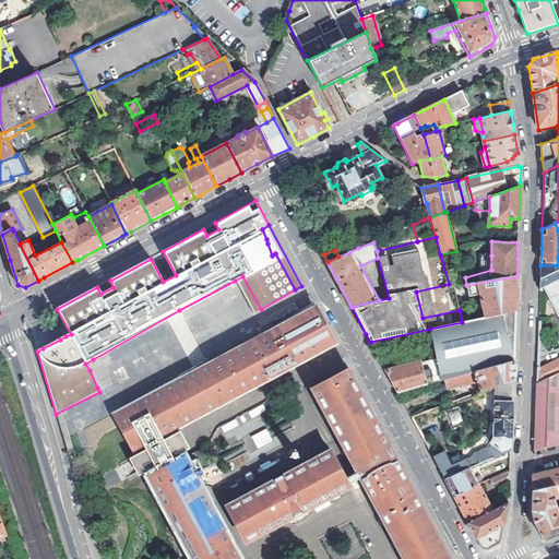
[(558,269),(557,265),(540,265),(540,269),(539,289),(545,286),(558,278),(558,269)]
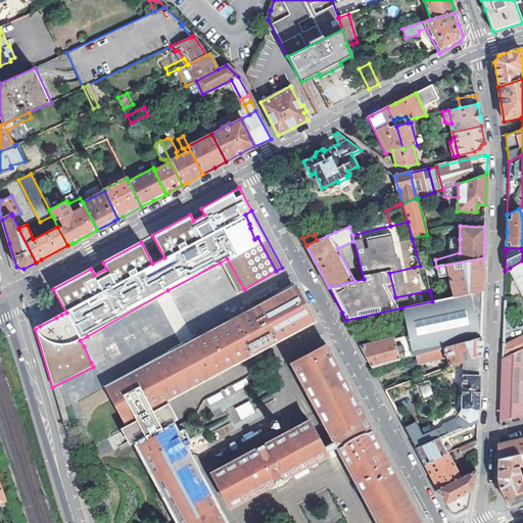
[(227,258),(220,263),(237,293),(244,289),(227,258)]
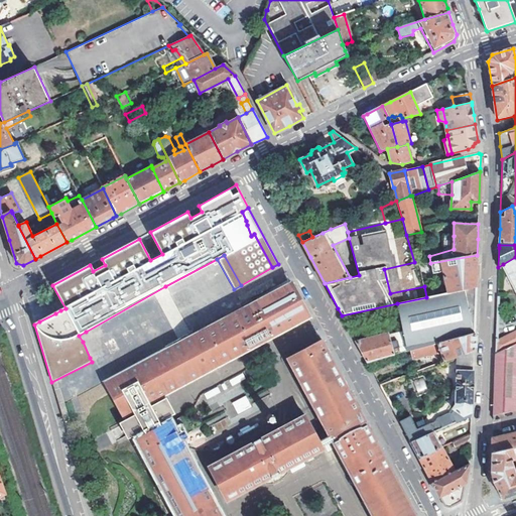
[(447,292),(476,286),(477,271),(477,255),(430,263),(432,273),(443,271),(447,292)]
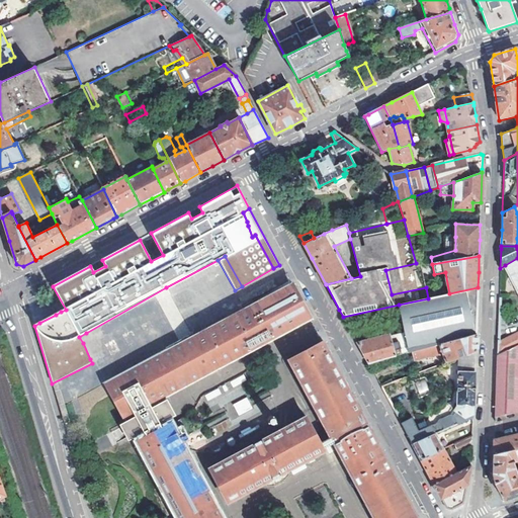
[(517,258),(505,265),(517,291),(517,258)]
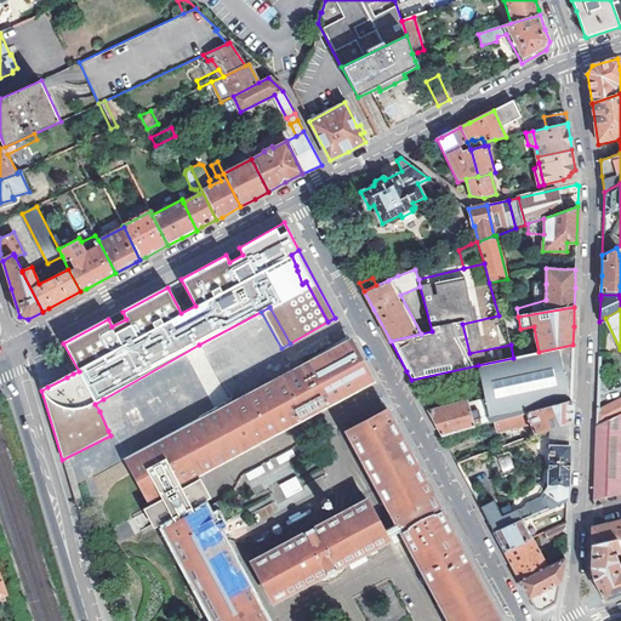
[(154,512),(163,528),(214,620),(266,620),(212,520),(204,505),(197,490),(189,478),(197,474),(265,438),(371,382),(372,380),(371,379),(370,379),(351,342),(352,342),(351,340),(347,341),(332,349),(291,371),(243,398),(232,403),(126,460),(148,500),(154,512)]
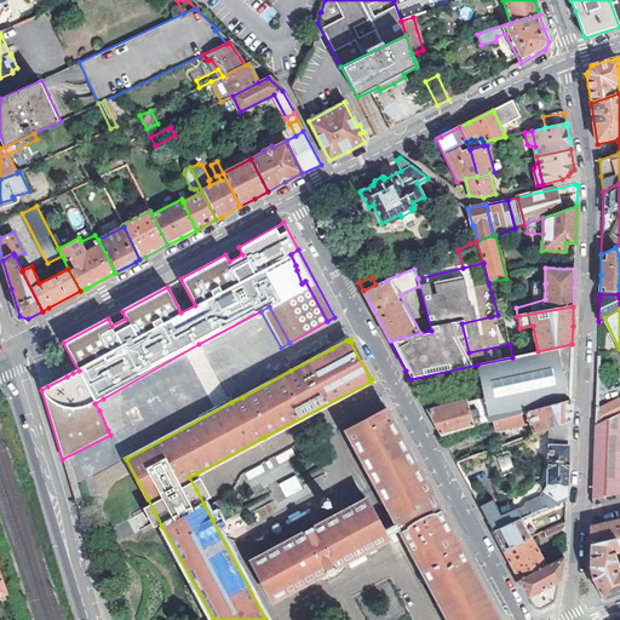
[(484,397),(428,409),(442,436),(493,422),(570,400),(572,372),(572,344),(538,351),(512,357),(477,365),(484,397)]
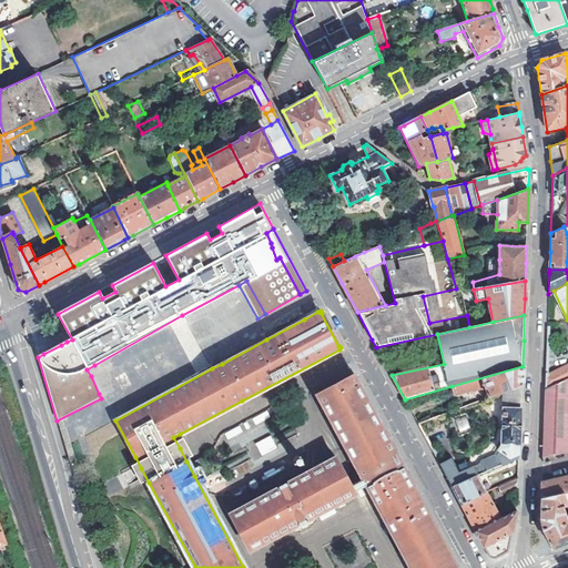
[(567,365),(546,376),(545,389),(567,377),(567,365)]
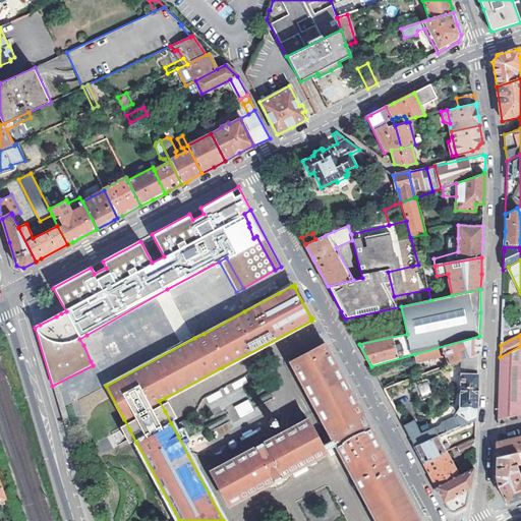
[(479,336),(414,354),(417,362),(445,353),(449,365),(462,360),(478,354),(478,352),(479,336)]
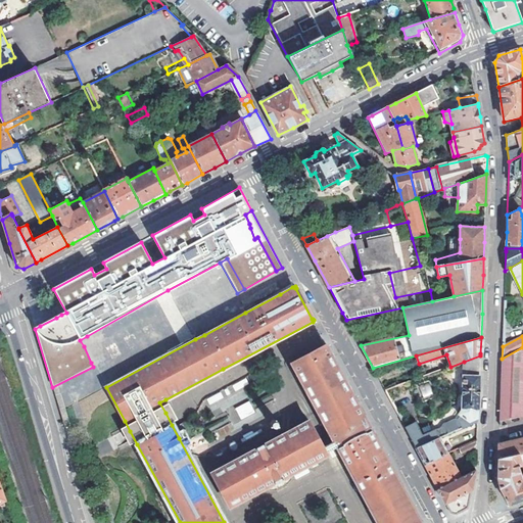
[(321,417),(333,441),(337,448),(377,522),(421,522),(413,507),(415,506),(413,504),(412,505),(385,456),(387,456),(386,454),(385,455),(378,442),(372,431),(373,430),(372,428),(371,429),(327,347),(328,346),(327,344),(326,345),(325,344),(324,345),(294,363),(294,362),(292,363),(292,364),(291,364),(292,366),(293,365),(320,415),(319,416),(320,418),(321,417)]
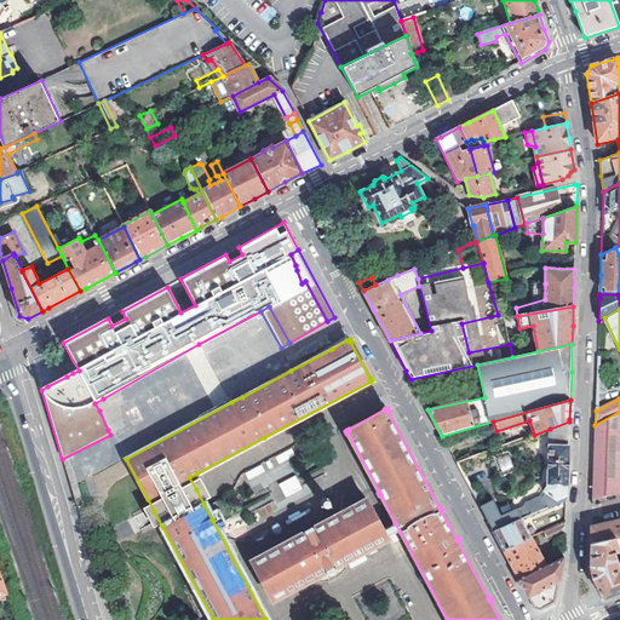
[(619,412),(595,425),(592,500),(616,494),(619,492),(619,412)]
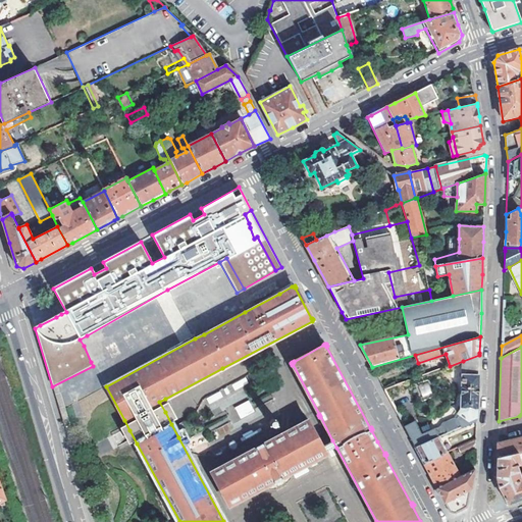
[(463,361),(463,375),(478,376),(479,355),(463,361)]
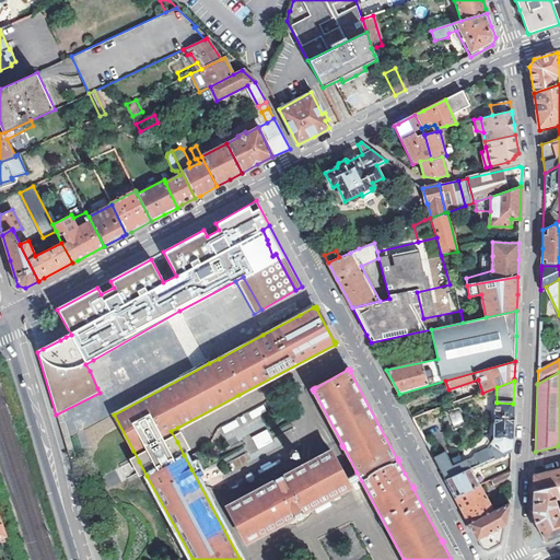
[(493,445),(489,450),(493,459),(511,452),(512,433),(513,404),(497,403),(496,433),(498,434),(491,442),(493,445)]
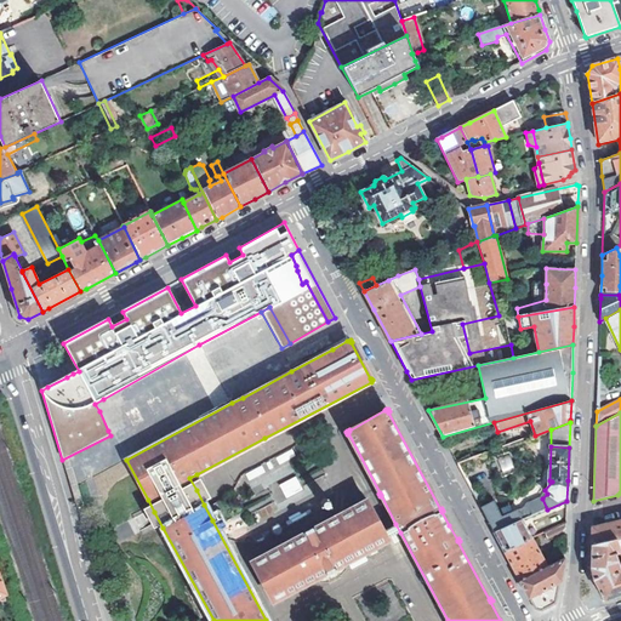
[(510,454),(497,459),(502,473),(514,468),(510,454)]
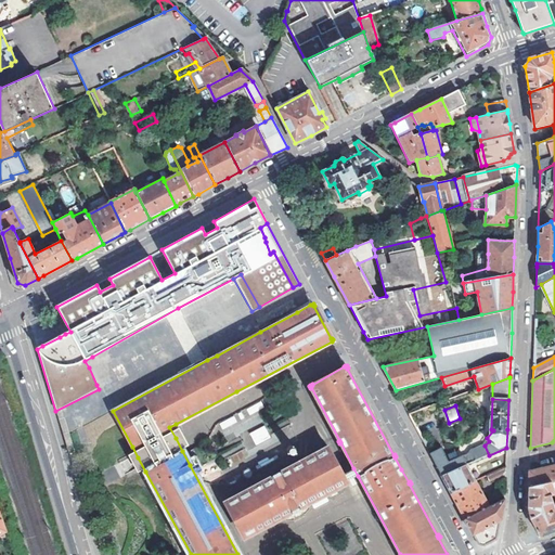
[(415,426),(423,441),(428,438),(426,434),(428,433),(422,422),(415,426)]
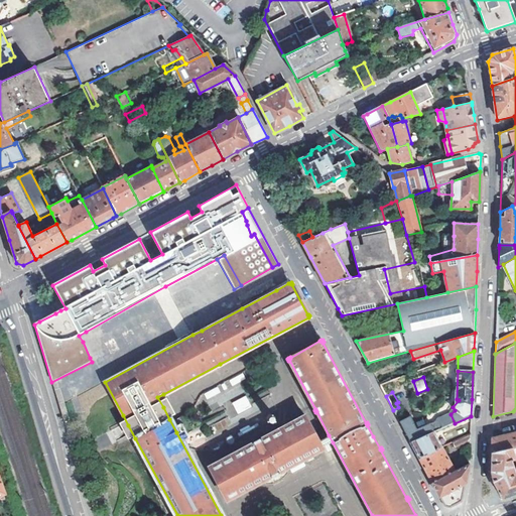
[(163,407),(169,419),(175,416),(169,404),(163,394),(157,397),(163,407)]
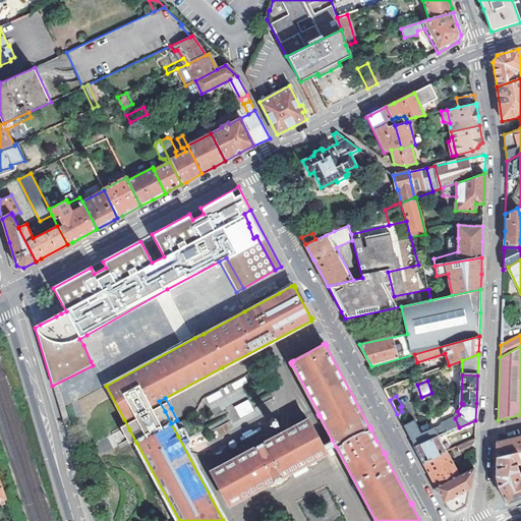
[(276,417),(275,417),(274,417),(273,418),(272,419),(271,420),(271,421),(271,423),(272,424),(272,425),(274,425),(275,425),(276,425),(277,425),(278,424),(279,423),(279,421),(279,420),(278,419),(277,418),(276,417)]
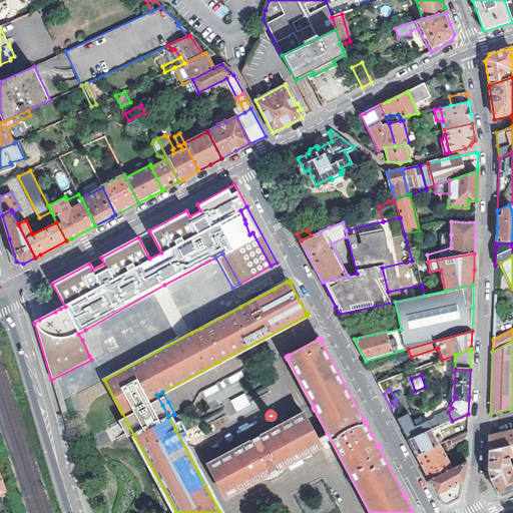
[(452,421),(448,412),(446,411),(435,416),(433,420),(436,428),(452,421)]
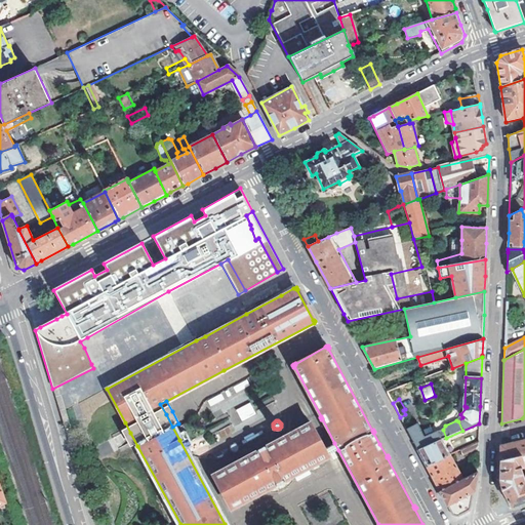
[(329,457),(328,456),(323,448),(311,425),(312,423),(312,421),(310,422),(310,421),(308,422),(309,423),(274,442),(274,440),(272,441),(273,442),(250,454),(249,453),(247,454),(248,455),(214,473),(213,472),(211,473),(212,475),(211,475),(212,477),(214,476),(231,507),(229,508),(230,509),(232,509),(232,510),(234,509),(233,508),(326,457),(327,458),(329,457)]
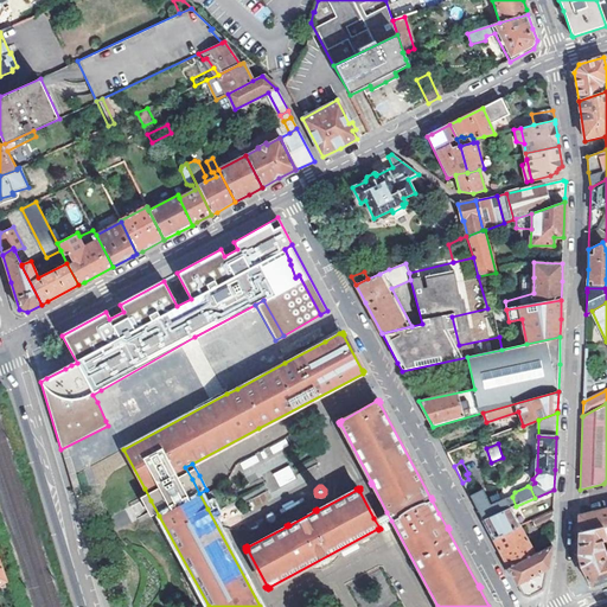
[(151,500),(145,489),(136,492),(141,500),(144,505),(148,515),(152,521),(159,516),(151,500)]
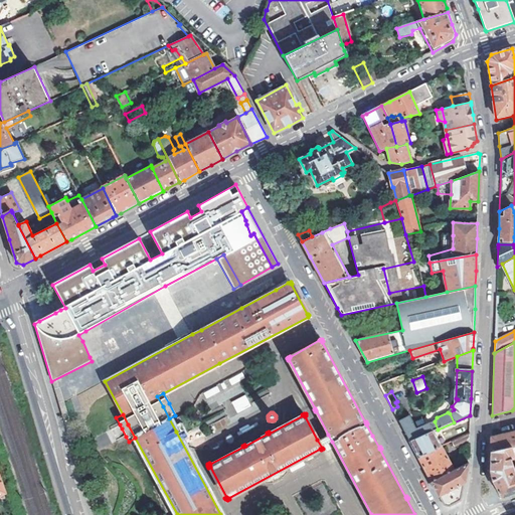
[(404,433),(409,442),(433,432),(430,423),(430,422),(415,428),(409,416),(398,421),(404,433)]
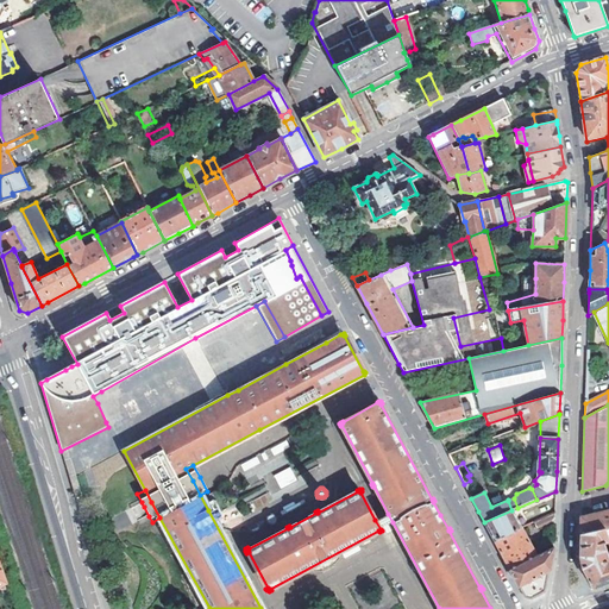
[(518,508),(514,498),(508,501),(512,510),(518,508)]
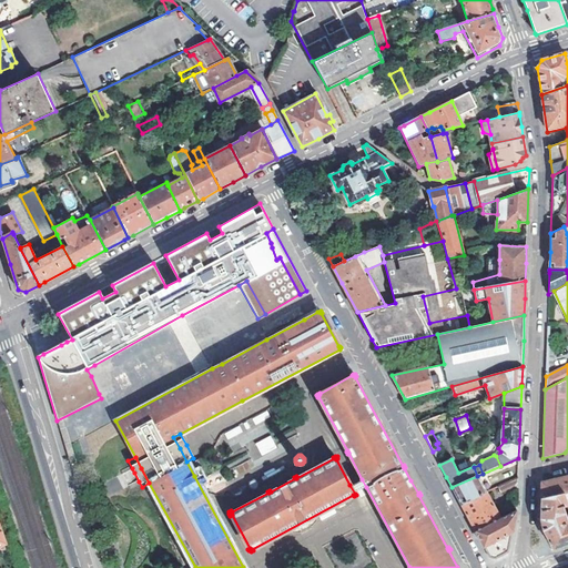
[(567,475),(541,483),(540,498),(563,494),(567,492),(567,475)]
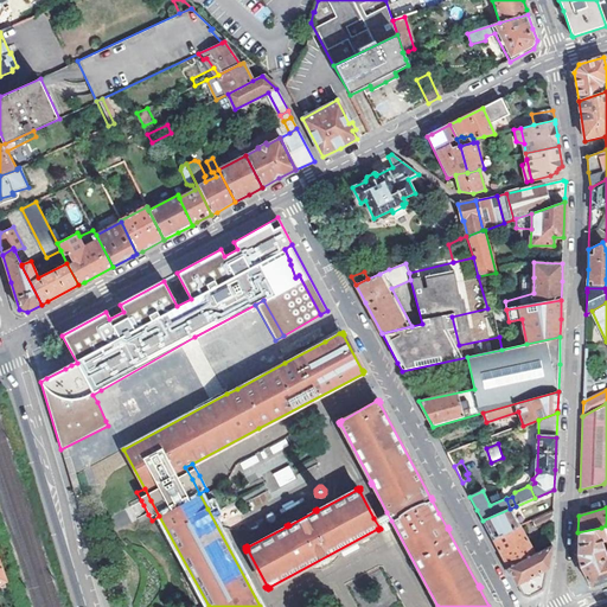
[(483,521),(492,540),(519,525),(510,509),(483,521)]
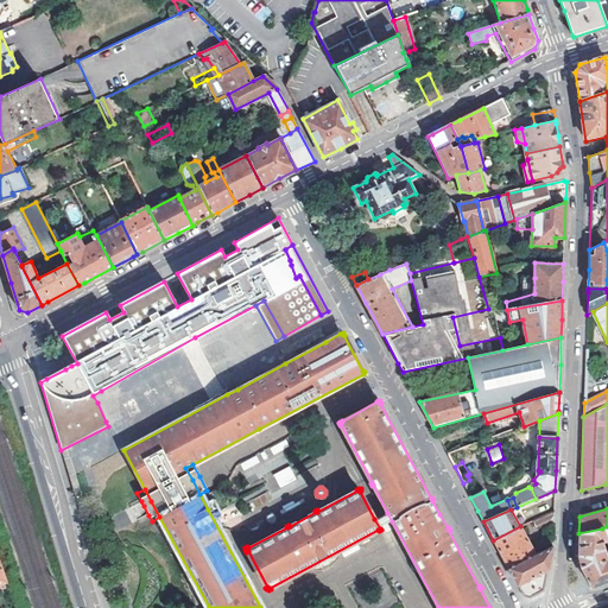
[(555,512),(532,521),(536,530),(553,523),(555,512)]
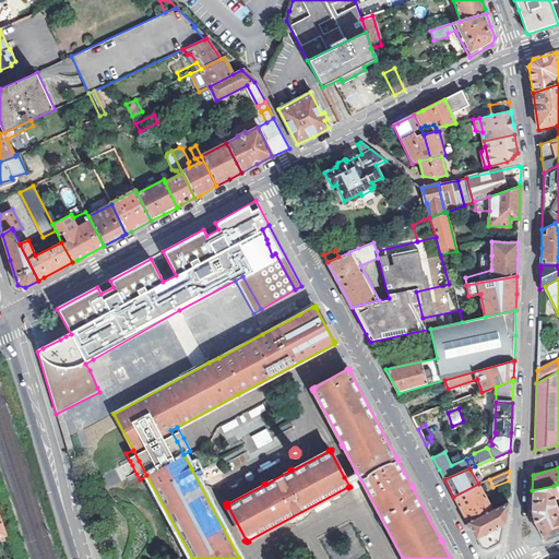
[(251,472),(250,472),(249,472),(248,473),(247,474),(246,475),(246,476),(246,477),(247,478),(248,479),(249,480),(250,480),(251,480),(252,479),(253,478),(254,477),(254,476),(254,475),(253,474),(253,473),(251,472)]
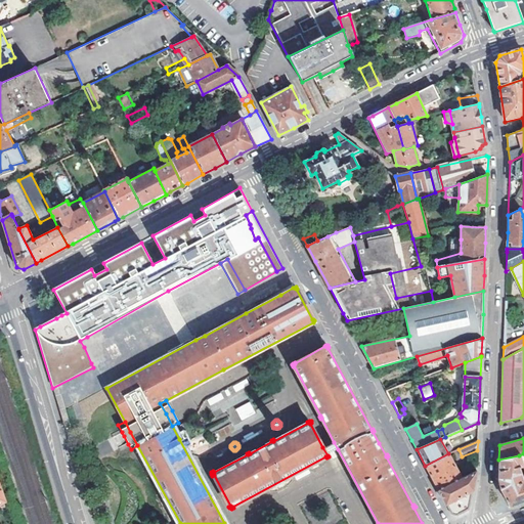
[(334,442),(322,447),(328,455),(329,455),(328,453),(337,448),(337,450),(338,449),(334,442)]
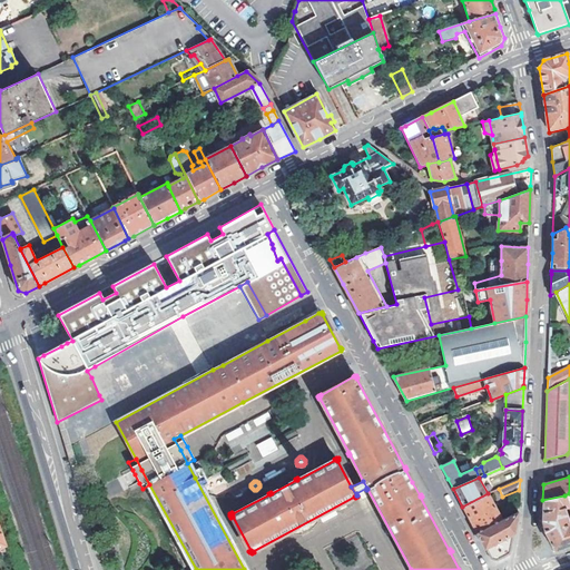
[(462,507),(477,533),(502,520),(488,493),(462,507)]
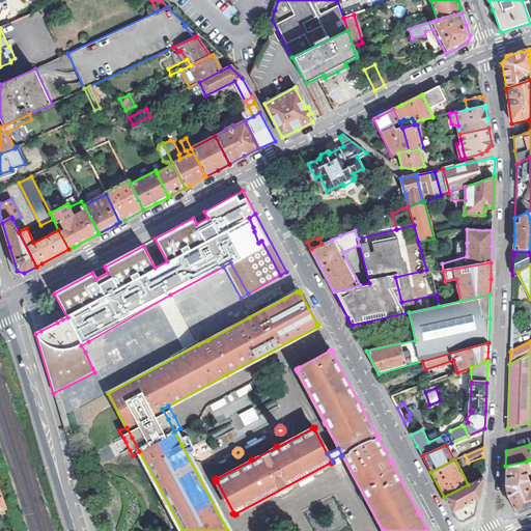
[(526,462),(505,466),(505,486),(506,492),(509,498),(511,502),(516,512),(530,507),(530,486),(526,474),(530,473),(530,472),(526,462)]
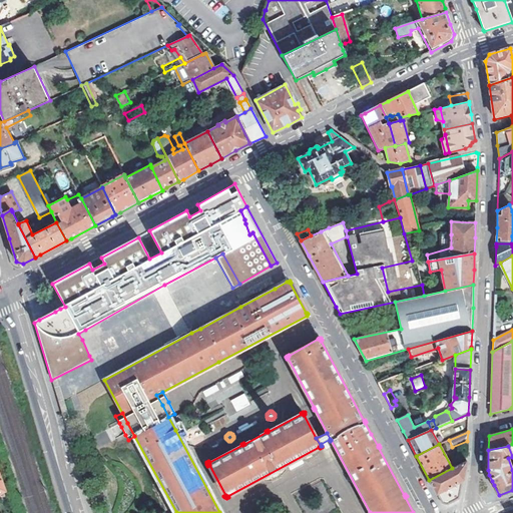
[(452,468),(429,480),(431,484),(442,503),(444,504),(447,505),(459,499),(462,484),(467,460),(452,468)]
